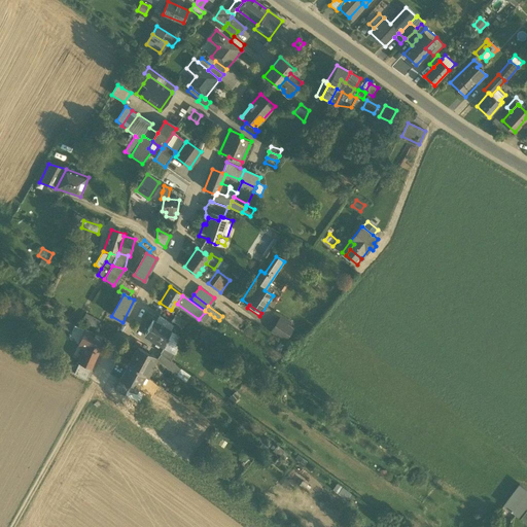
[(205,311),(205,312),(199,319),(203,322),(204,323),(210,314),(205,311)]
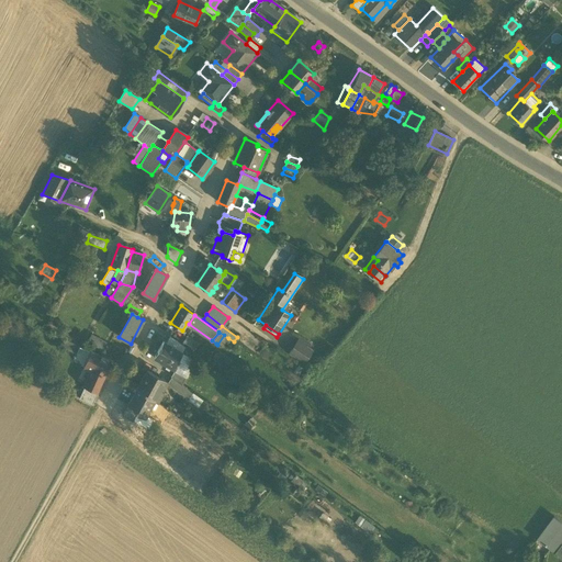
[(107,343),(92,334),(87,341),(101,350),(107,343)]
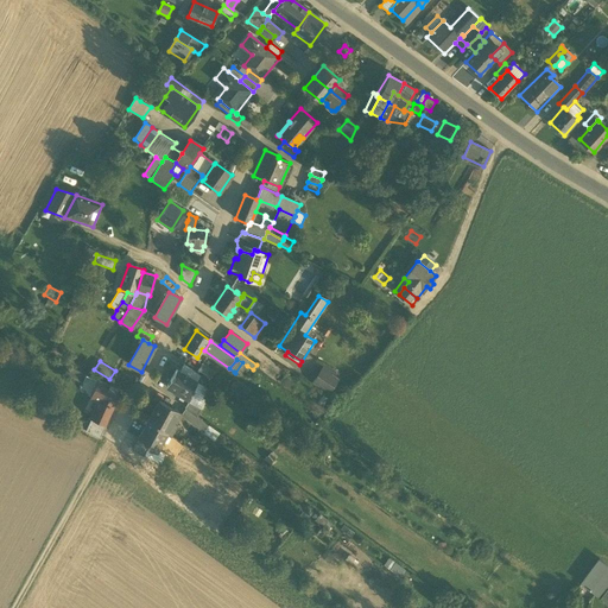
[(247,366),(242,362),(235,373),(240,377),(247,366)]
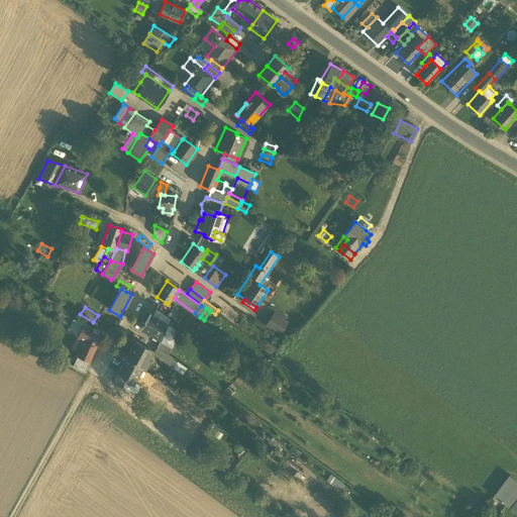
[(152,316),(168,324),(171,319),(157,309),(152,316)]
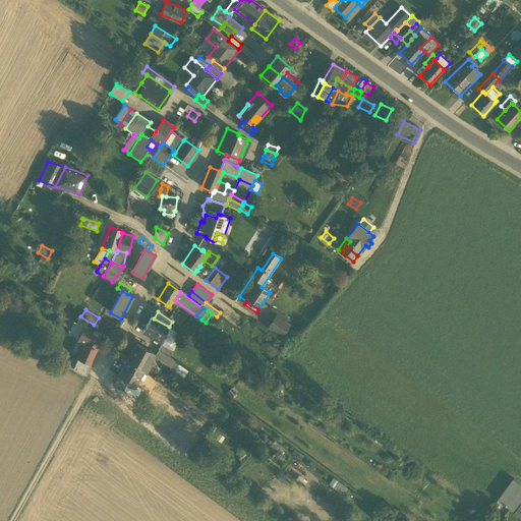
[(170,317),(180,325),(184,319),(174,312),(170,317)]
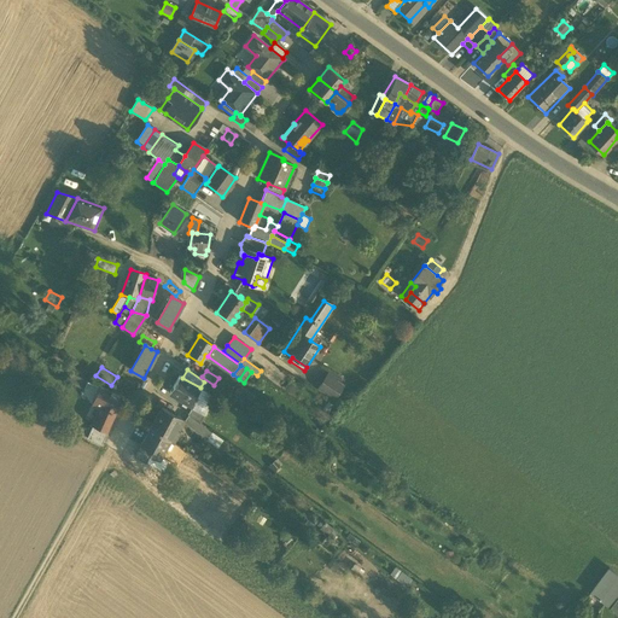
[(79,386),(83,389),(87,380),(73,374),(69,382),(79,385),(79,386)]
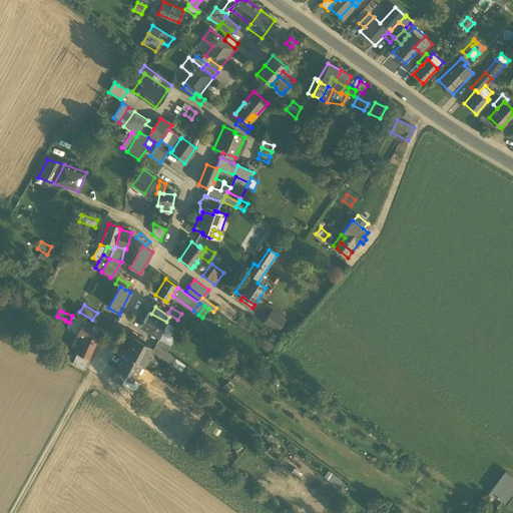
[(141,326),(160,338),(164,331),(162,330),(166,322),(151,314),(149,312),(141,326)]
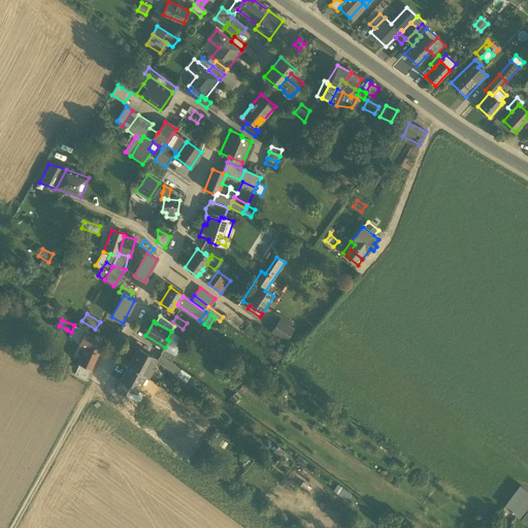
[(287,326),(279,321),(272,332),(286,341),(294,330),(287,326)]
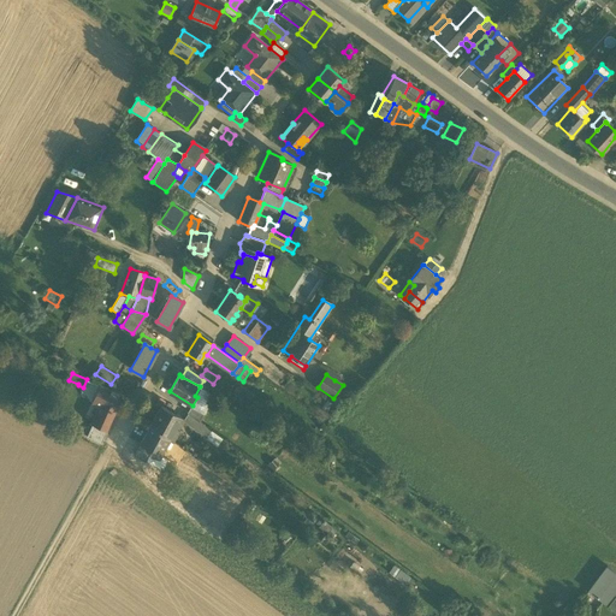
[(100,385),(87,379),(83,388),(93,392),(94,389),(98,390),(100,385)]
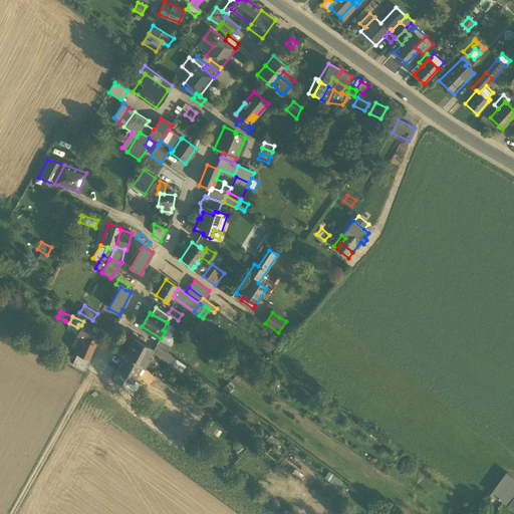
[(76,335),(83,338),(84,338),(95,343),(96,343),(102,329),(83,321),(81,325),(76,335)]
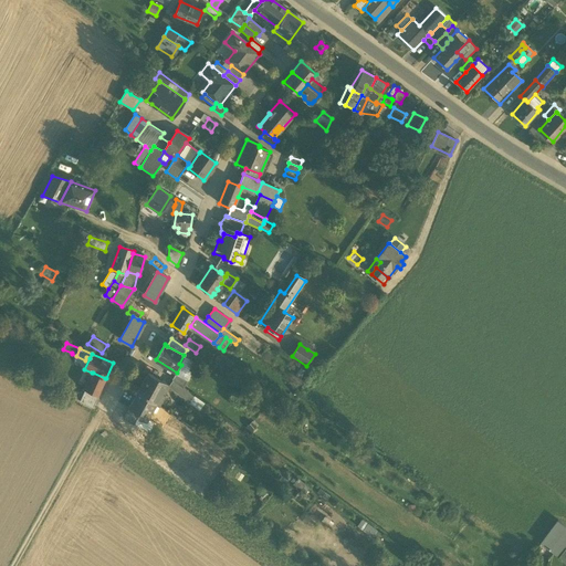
[(181,365),(177,373),(176,375),(187,381),(198,364),(184,355),(179,364),(181,365)]
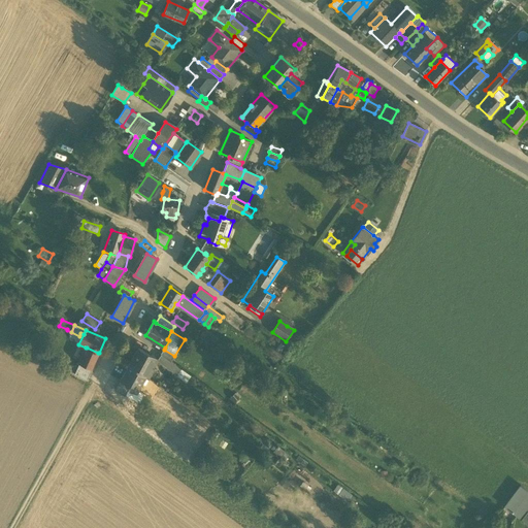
[(92,368),(98,353),(87,348),(86,348),(79,363),(91,369),(92,368)]
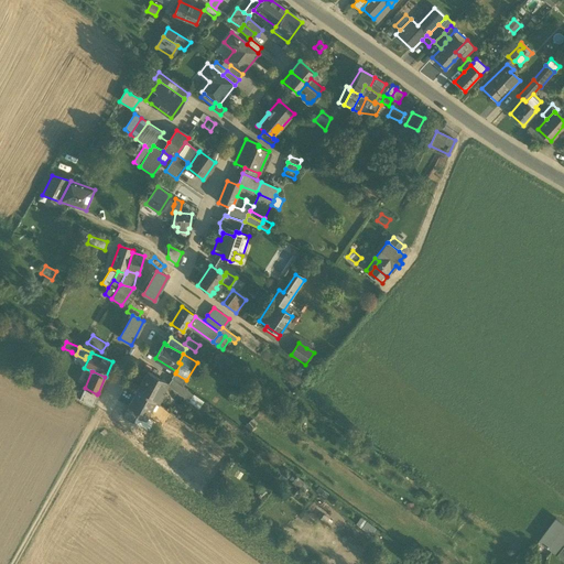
[(144,377),(138,390),(158,404),(163,393),(160,392),(165,382),(148,372),(144,377)]
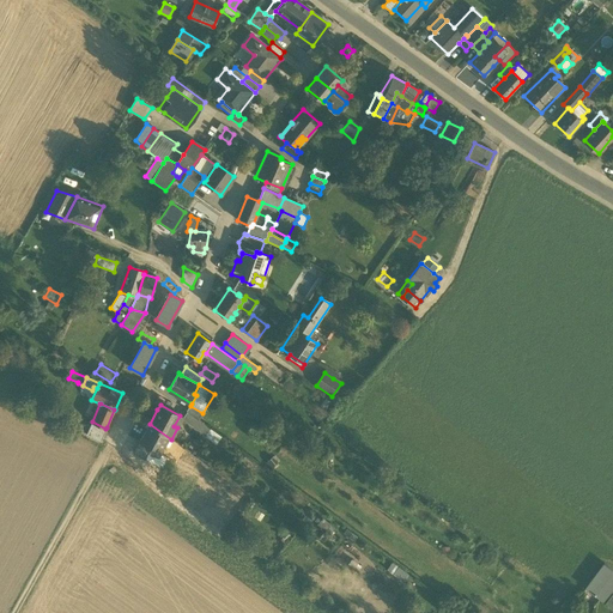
[(187,412),(199,420),(202,413),(190,406),(187,412)]
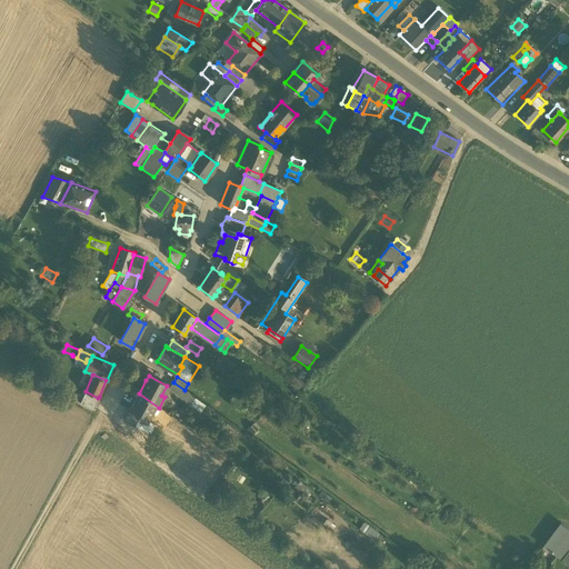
[(169,389),(180,397),(185,390),(173,382),(169,389)]
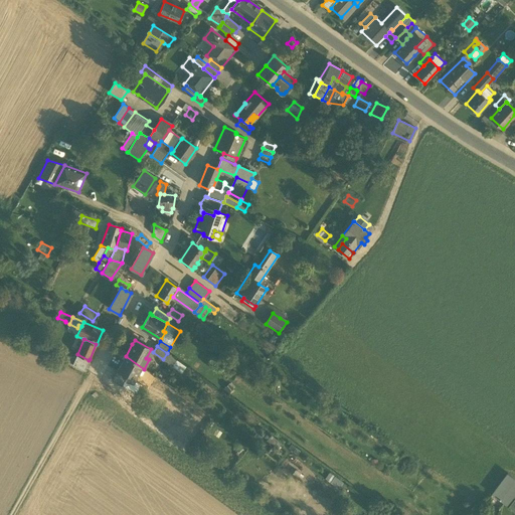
[(163,359),(169,363),(173,357),(167,353),(163,359)]
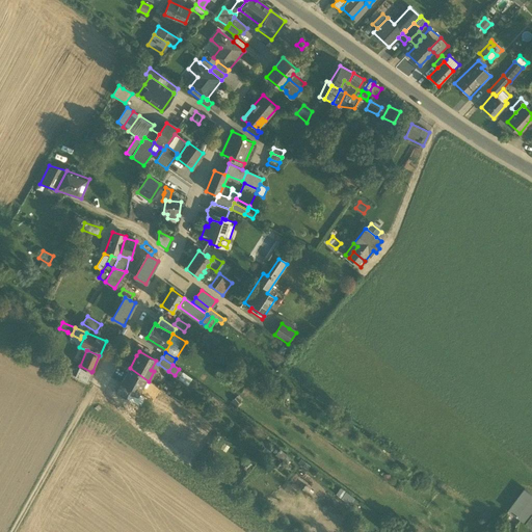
[(75,377),(87,382),(92,371),(91,372),(80,366),(75,377)]
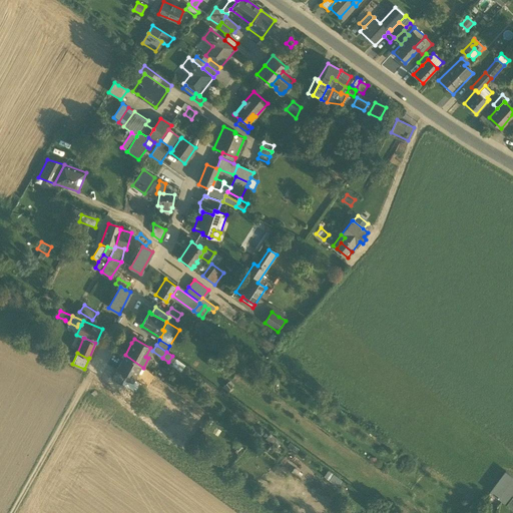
[(140,373),(143,368),(125,355),(117,369),(125,374),(123,377),(125,378),(132,381),(137,371),(140,373)]
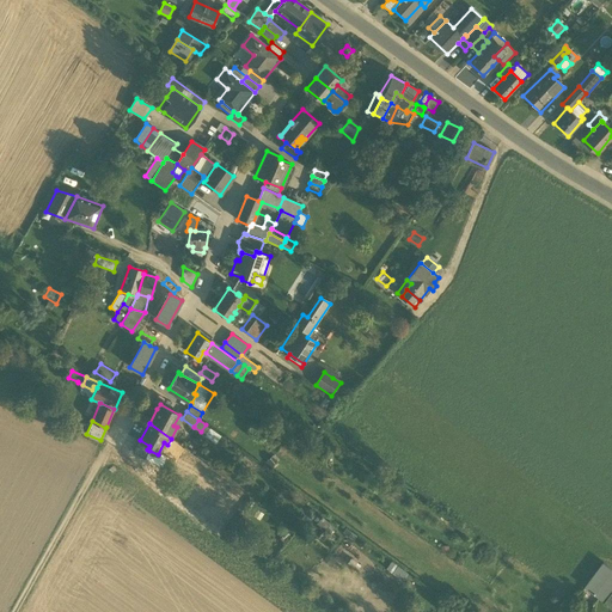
[(208,427),(203,434),(216,444),(221,436),(208,427)]
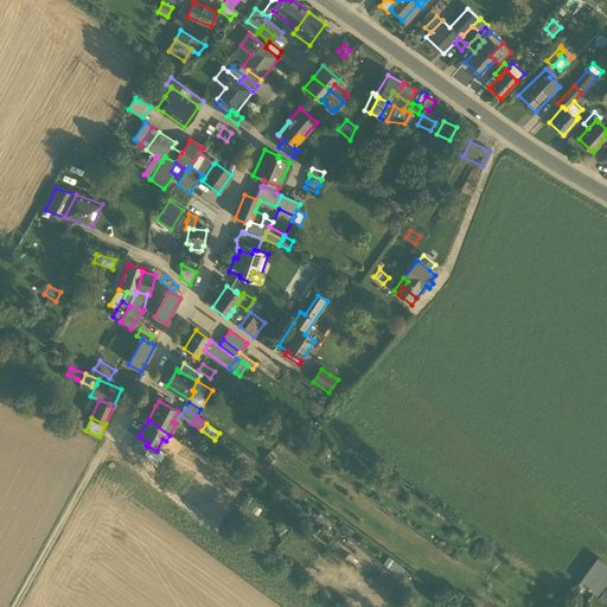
[(132,449),(144,457),(148,447),(146,446),(148,442),(139,436),(132,449)]
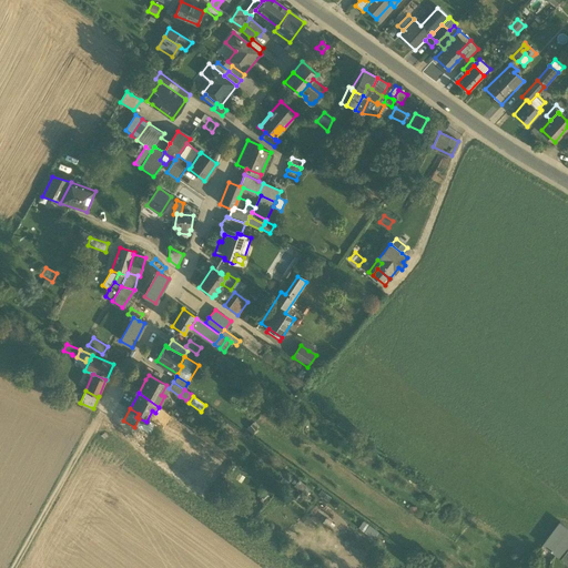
[(257,429),(253,424),(247,428),(252,434),(257,429)]
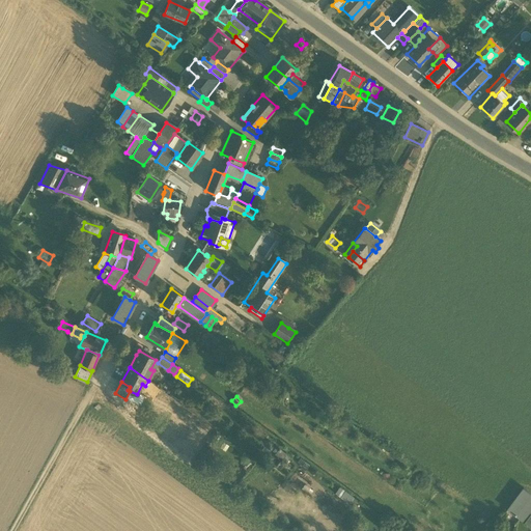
[(276,466),(280,470),(289,459),(279,450),(276,454),(281,458),(276,466)]
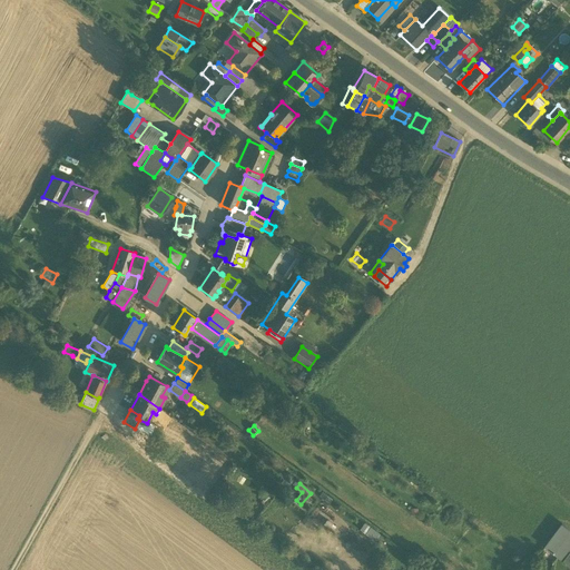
[(332,499),(322,492),(318,497),(328,503),(332,499)]
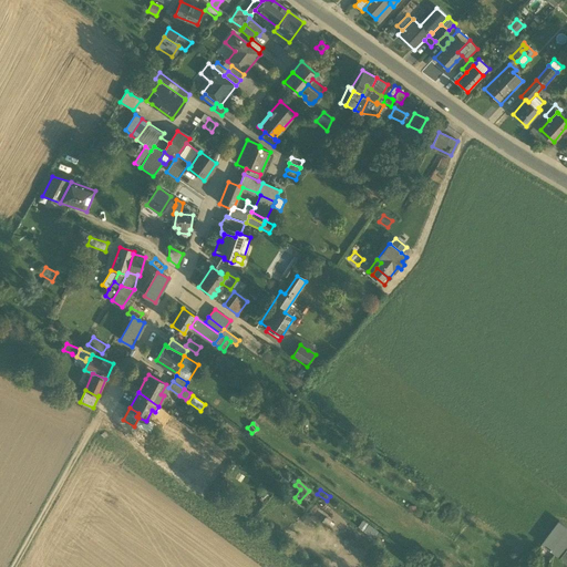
[(334,524),(326,517),(321,523),(330,529),(334,524)]
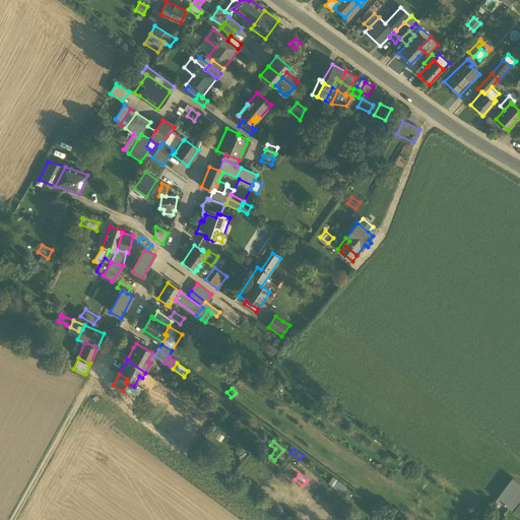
[(337,480),(333,477),(328,483),(332,486),(337,480)]
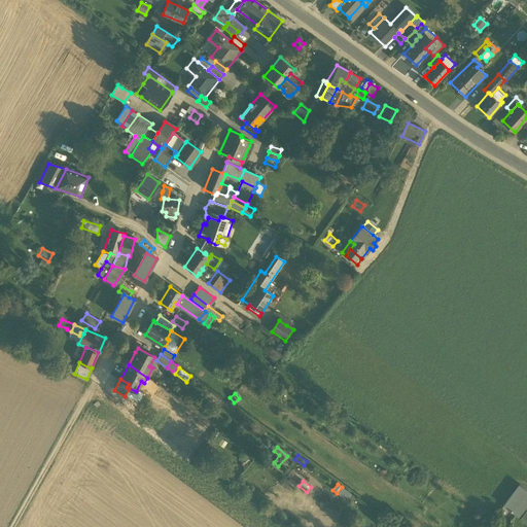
[(503,506),(521,519),(526,511),(526,490),(520,485),(503,506)]
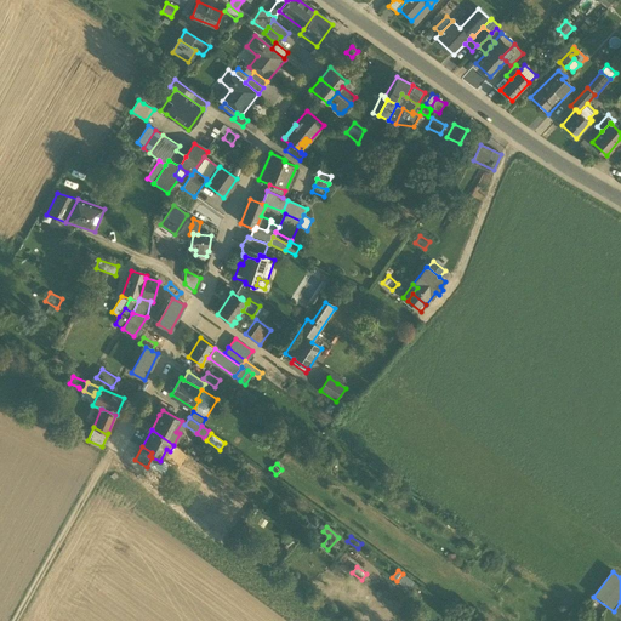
[(400,581),(409,588),(412,584),(404,576),(400,581)]
